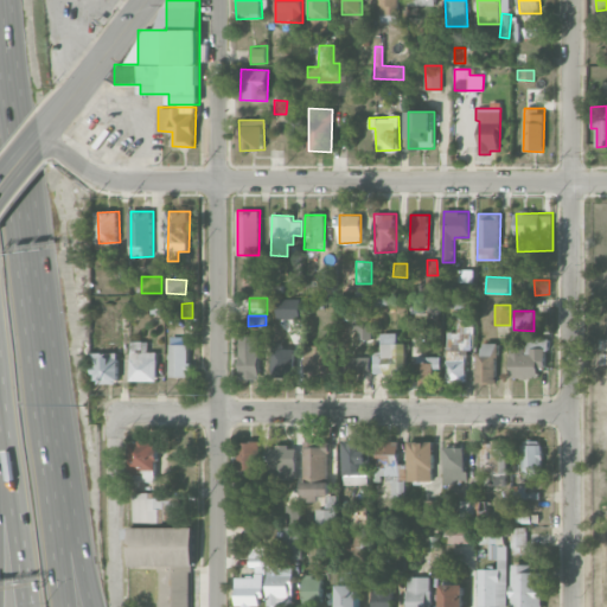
[(447,350),(473,350),(472,318),(457,318),(457,332),(447,332),(447,350)]
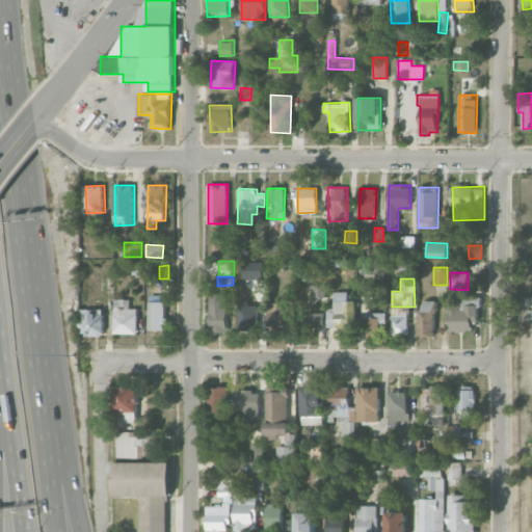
[(326,308),(326,324),(353,324),(352,300),(347,300),(347,291),(334,292),(334,308),(326,308)]
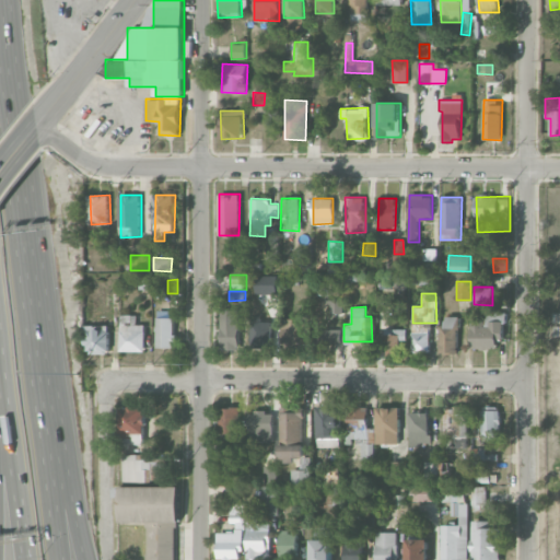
[(240,350),(240,310),(221,310),(221,349),(240,350)]
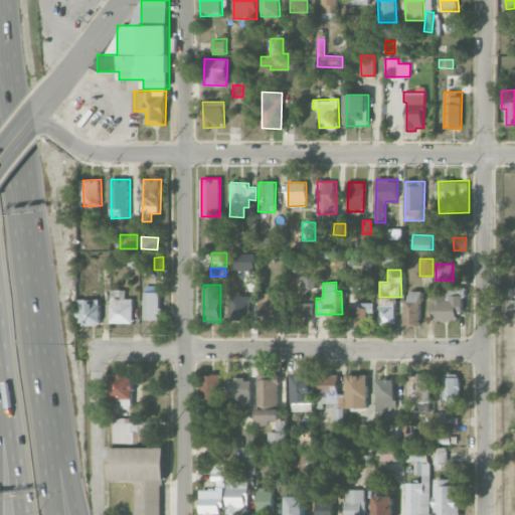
[(133,323),(134,299),(126,298),(126,290),(112,289),(111,323),(133,323)]
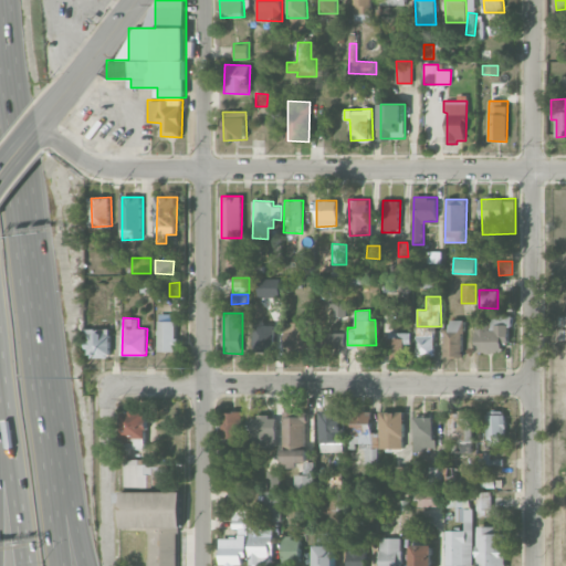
[(477,352),(503,353),(503,342),(511,343),(511,317),(478,317),(477,352)]
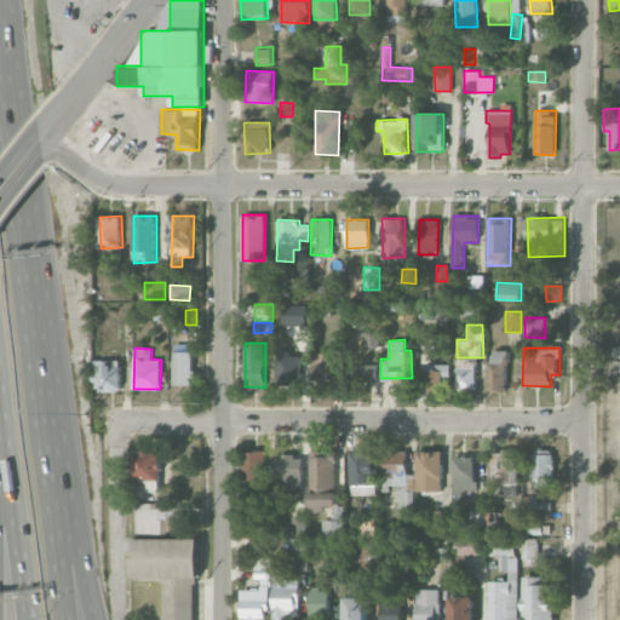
[(290,355),(290,350),(280,350),(281,385),(300,385),(300,355),(290,355)]
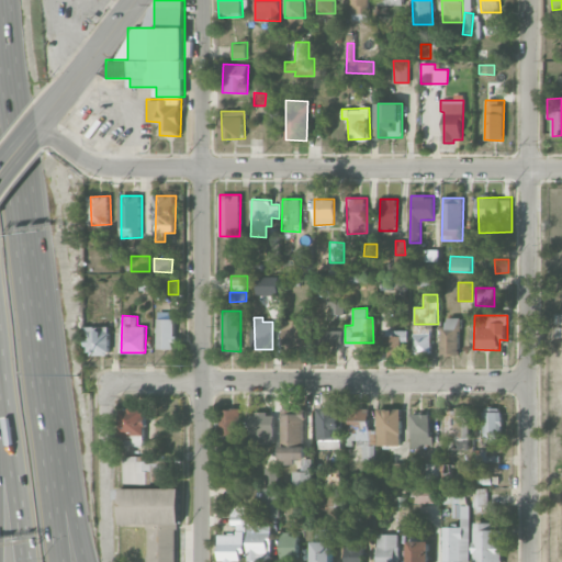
[(444,355),(460,353),(459,317),(442,317),(444,355)]
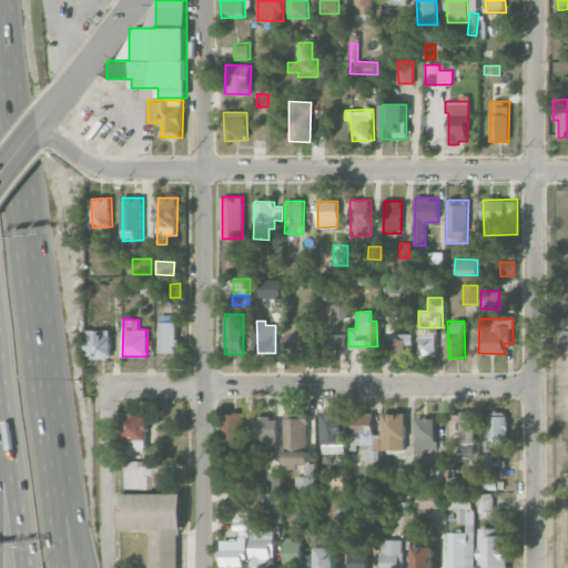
[(178,352),(176,322),(159,322),(159,353),(178,352)]
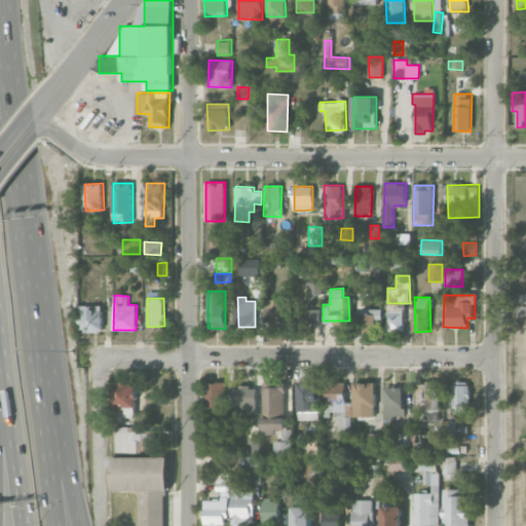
[(264,308),(264,326),(283,326),(284,301),(267,300),(267,308),(264,308)]
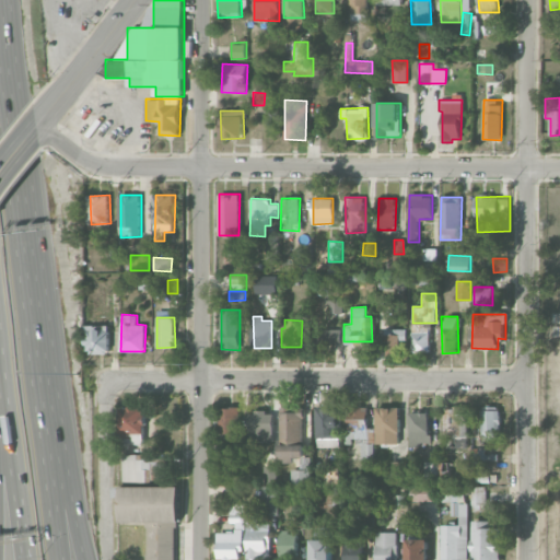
[(111,325),(89,325),(89,353),(109,354),(111,325)]
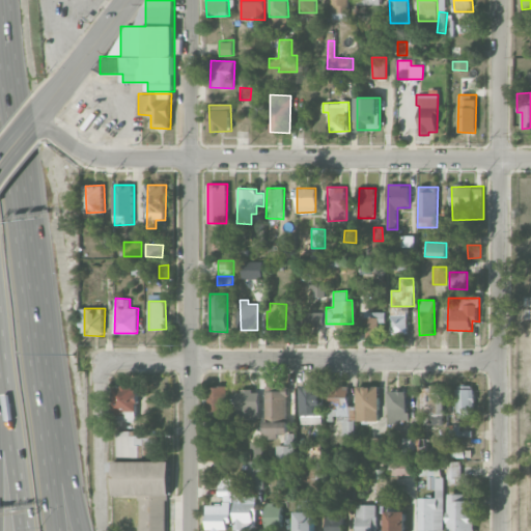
[(325,312),(308,312),(307,325),(324,325),(325,312)]
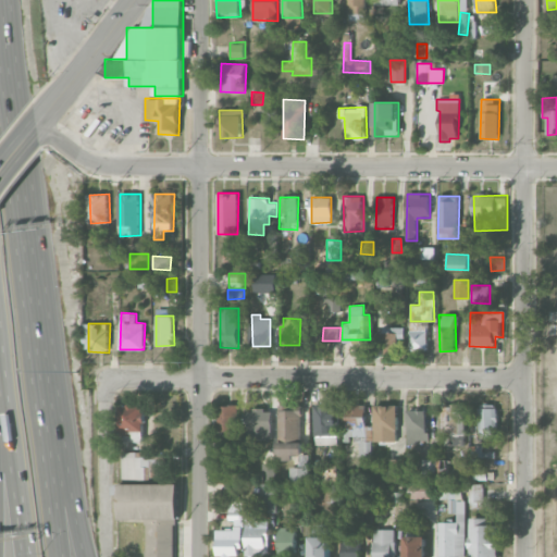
[(397,327),(382,327),(382,349),(397,350),(397,327)]
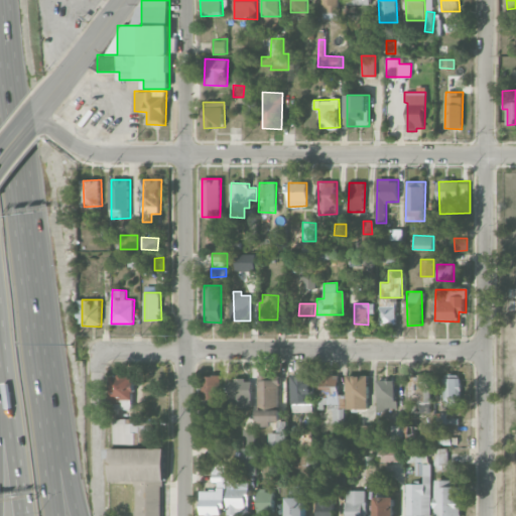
[(396,306),(379,306),(379,325),(396,324),(396,306)]
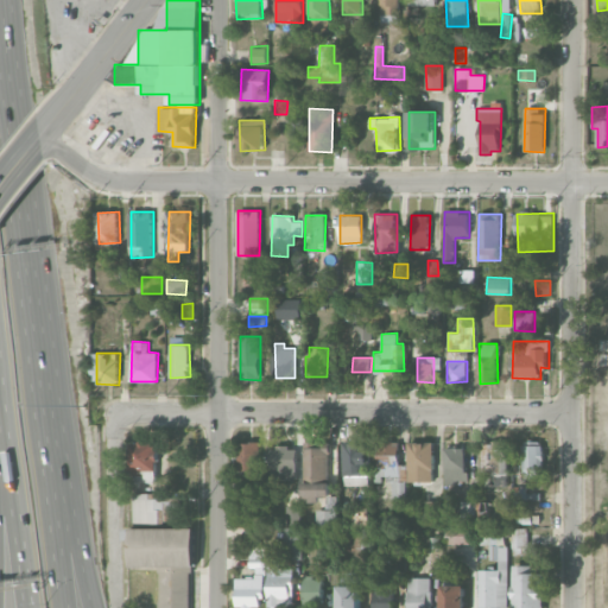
[(377,482),(392,482),(392,496),(406,498),(407,467),(399,466),(400,442),(378,441),(377,482)]
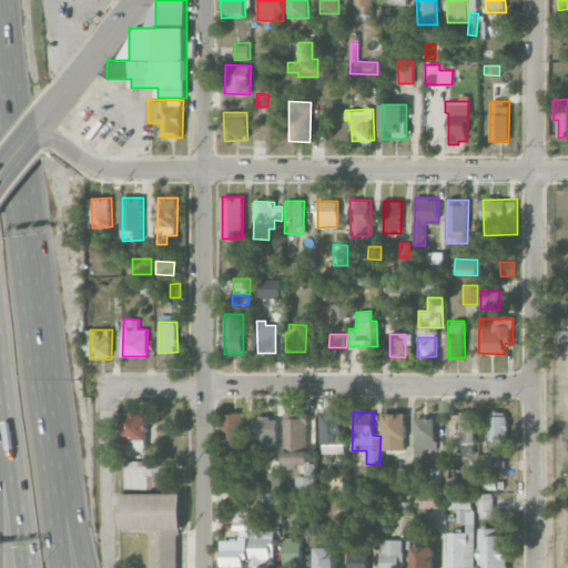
[(124,413),(123,449),(146,450),(148,413),(124,413)]
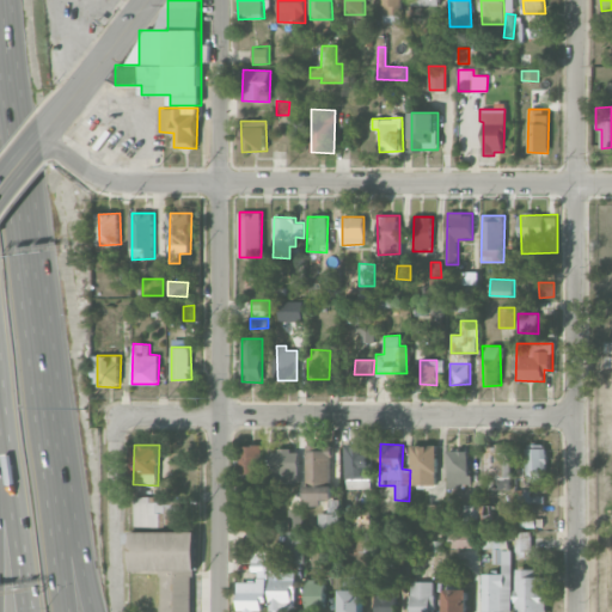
[(262,445),(242,446),(243,481),(263,479),(262,445)]
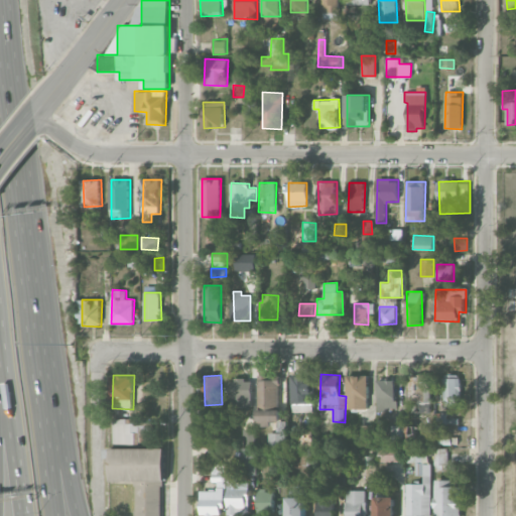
[(267,379),(267,375),(258,375),(257,426),(272,426),(272,421),(279,421),(280,379),(267,379)]
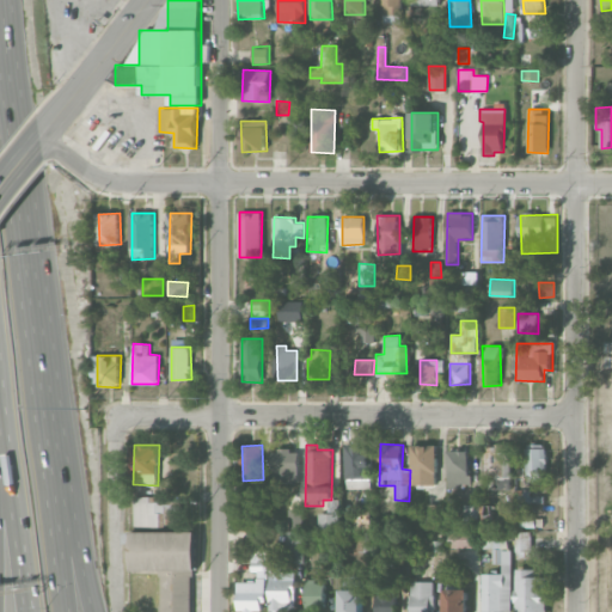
[(436,484),(438,445),(412,445),(411,484),(436,484)]
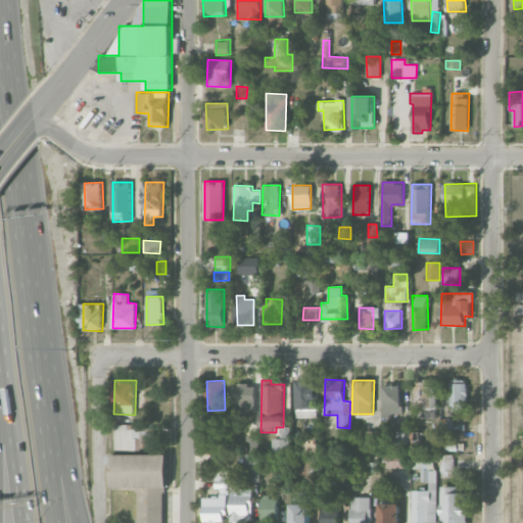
[(415,418),(436,418),(437,380),(416,380),(415,418)]
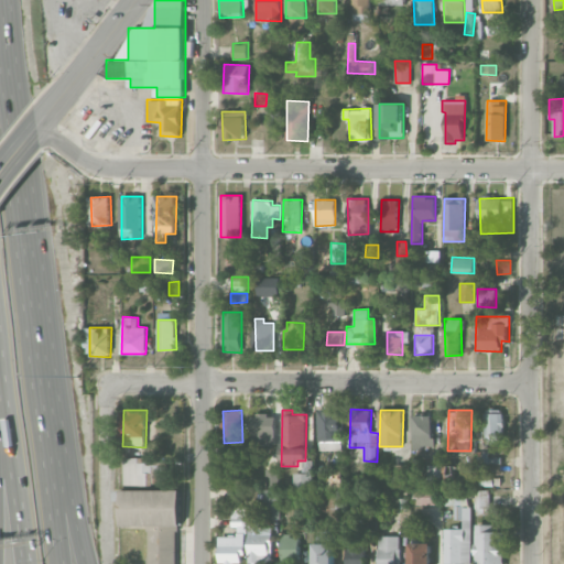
[(485,410),(486,443),(505,443),(503,410),(485,410)]
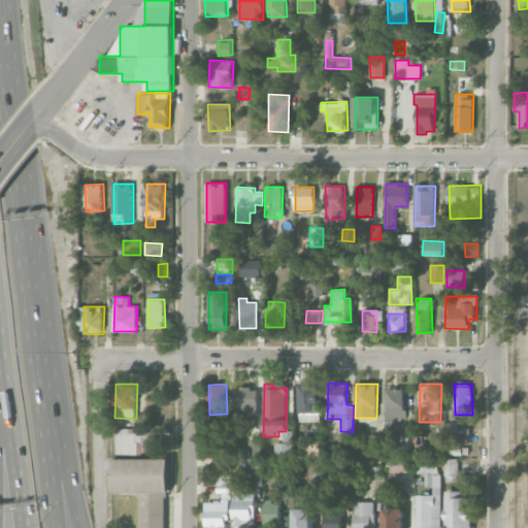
[(298,421),(322,421),(322,385),(298,385),(298,421)]
